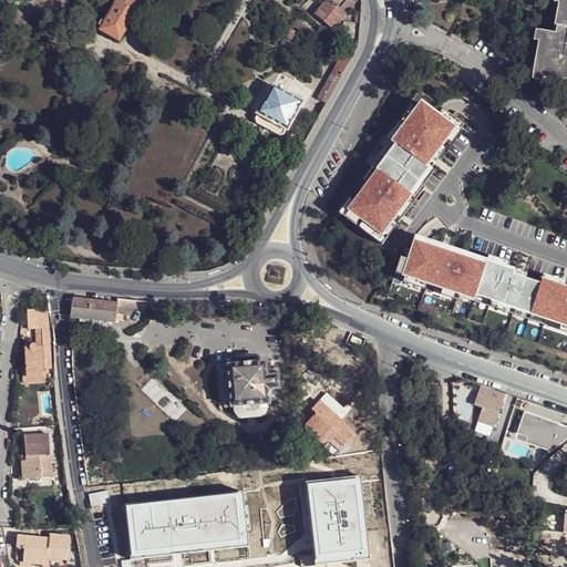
[(120,40),(142,1),(138,0),(116,0),(105,19),(102,27),(101,29),(120,40)]
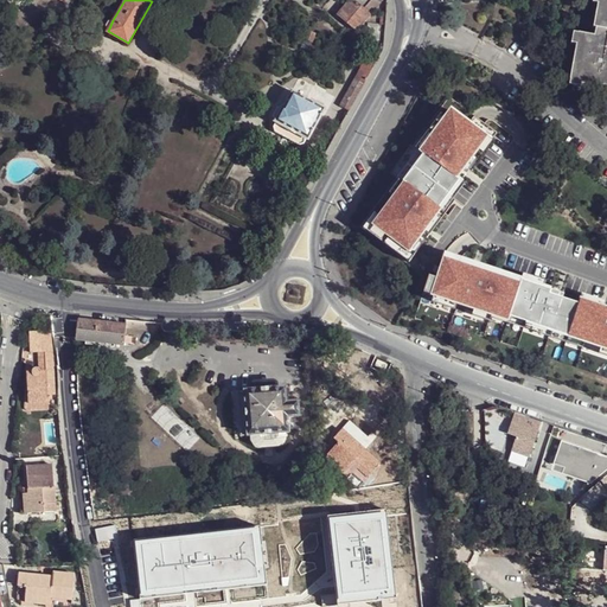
[(349,0),(339,13),(357,29),(371,12),(365,7),(356,0),(349,0)]
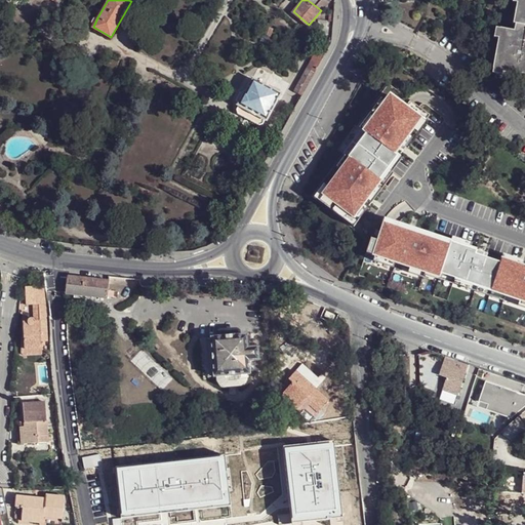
[(524,0),(517,0),(513,25),(515,25),(514,32),(499,29),(492,70),(524,74),(524,0)]
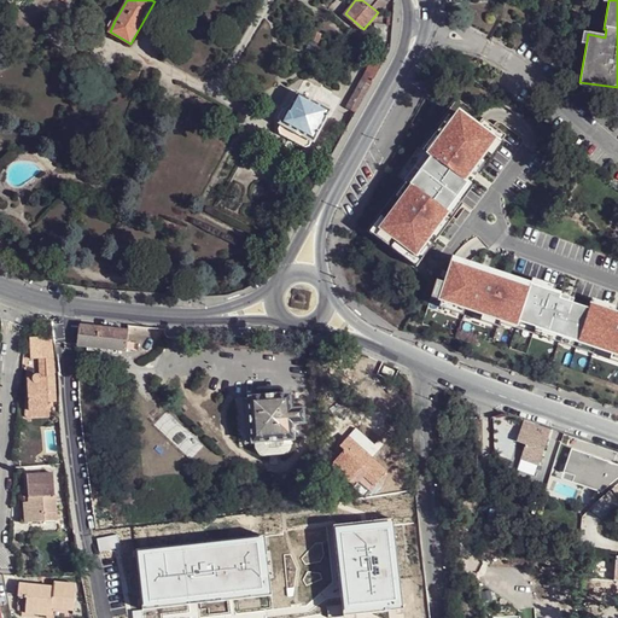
[(322,33),(313,28),(309,36),(319,40),(322,33)]
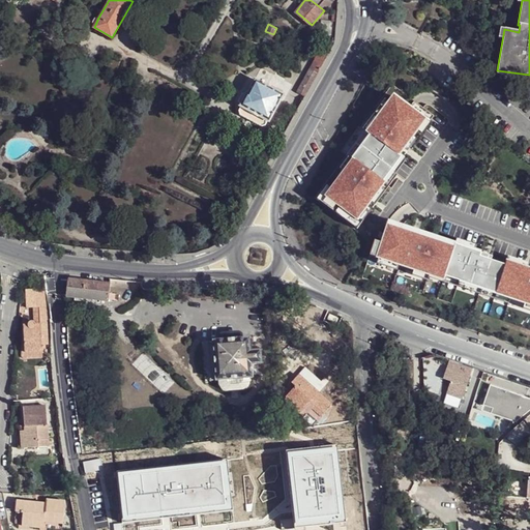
[(306,94),(331,50),(322,48),(313,62),(298,90),(306,94)]
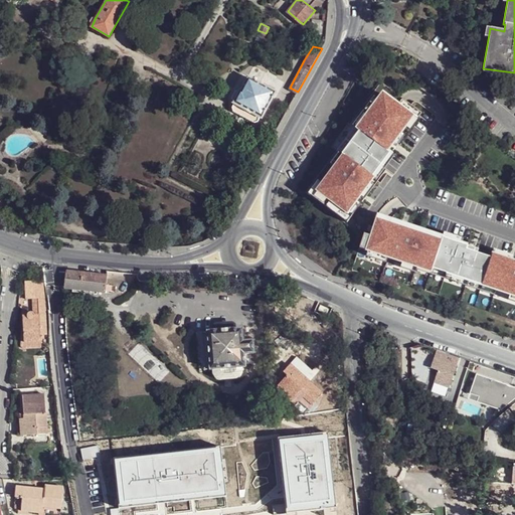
[(263,117),(277,90),(248,75),(240,89),(239,90),(236,90),(232,97),(233,99),(233,102),(235,102),(262,116),(263,117)]
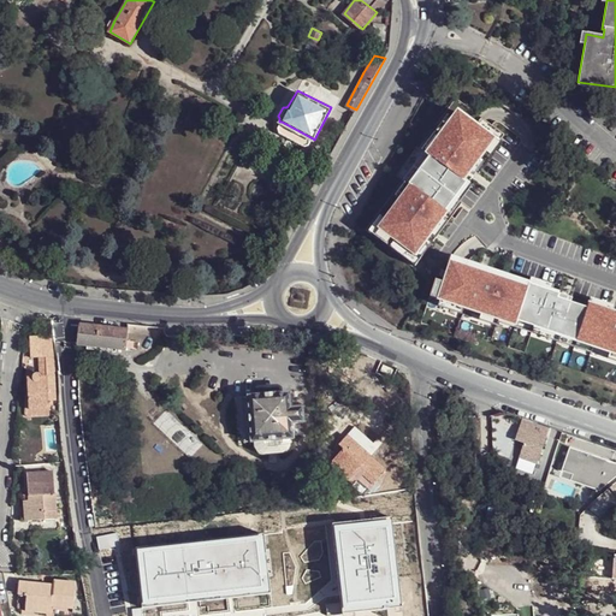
[(496,140),(458,112),(426,155),(430,158),(409,185),(412,187),(401,200),(385,221),(379,229),(416,256),(427,241),(432,236),(444,220),(448,214),(468,187),(465,183),(471,173),(481,160),(496,140)]
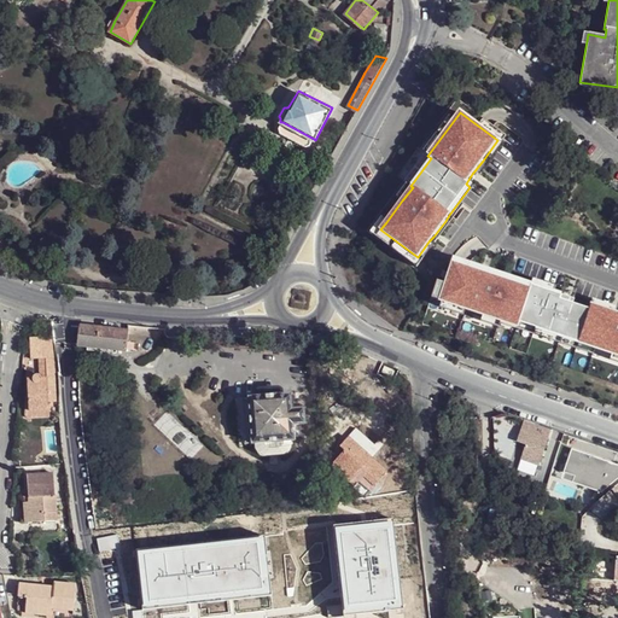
[(310,144),(314,139),(283,122),(279,128),(280,132),(307,145),(310,144)]
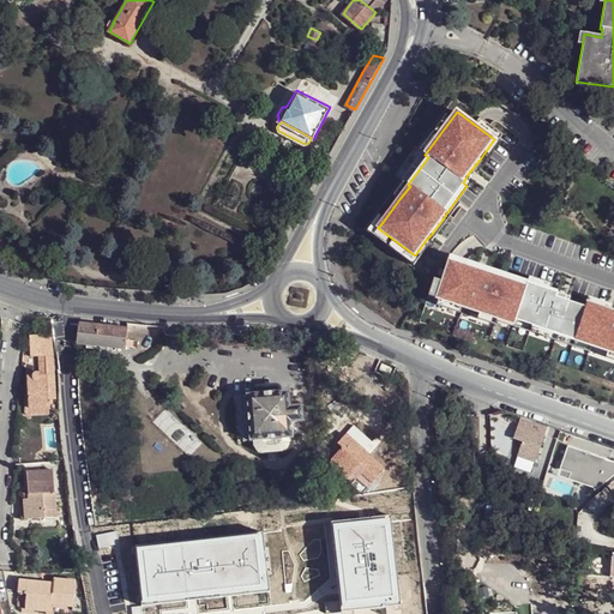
[(110,143),(106,142),(102,145),(102,150),(104,154),(107,155),(110,157),(115,151),(112,148),(110,143)]
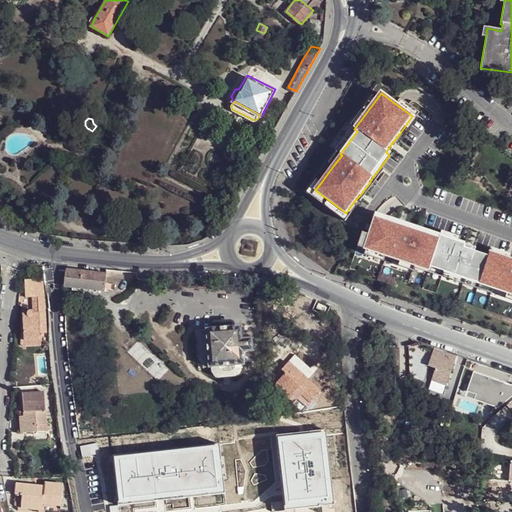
[(400,133),(391,144),(395,147),(403,135),(400,133)]
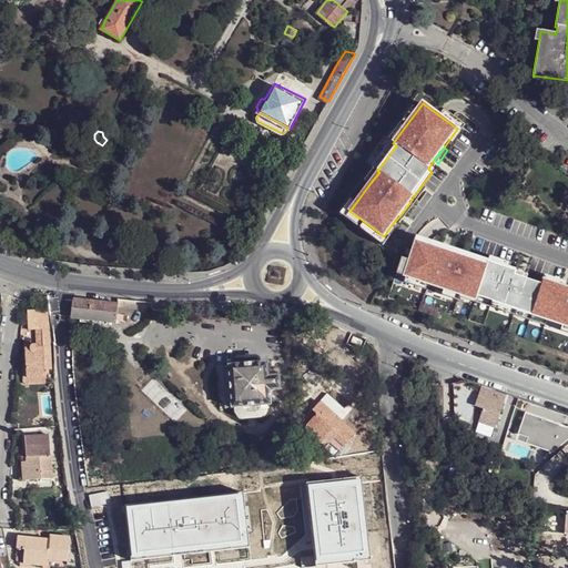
[(366,182),(369,184),(379,172),(377,171),(375,169),(366,182)]
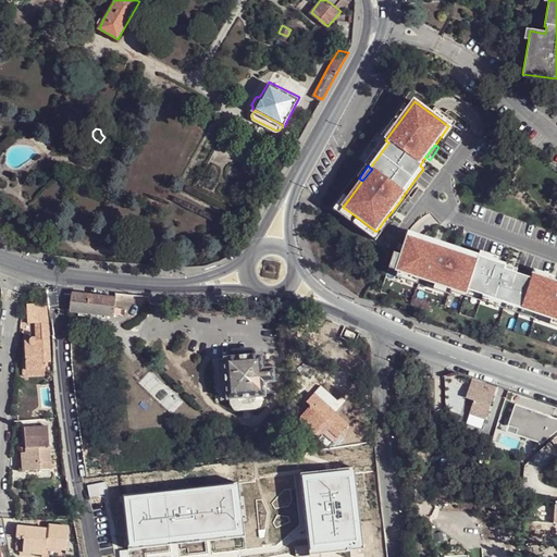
[(423,169),(405,194),(408,196),(426,171),(423,169)]
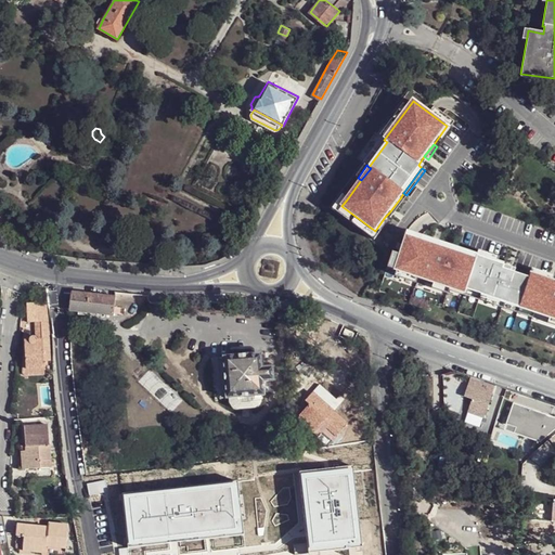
[(341,206),(347,199),(344,196),(333,210),(375,241),(390,221),(385,217),(375,231),(341,206)]
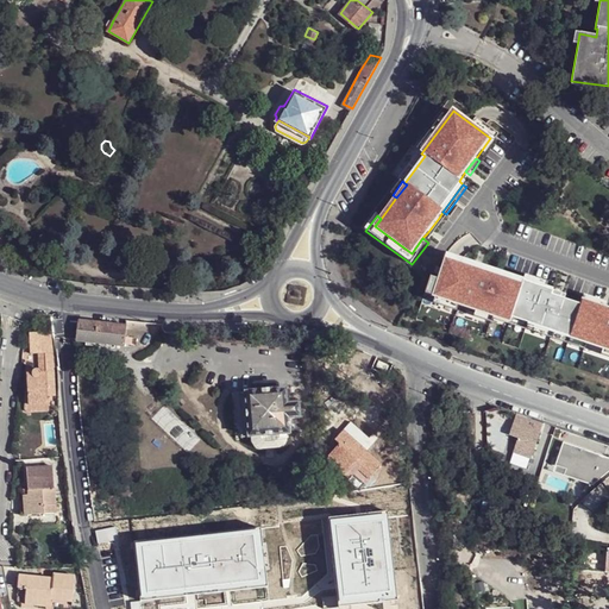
[(439,218),(427,233),(432,237),(444,221),(439,218)]
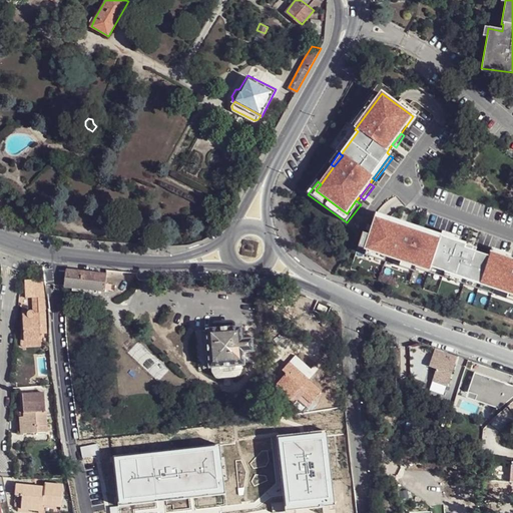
[(440,240),(376,218),(365,250),(367,251),(388,259),(401,263),(417,268),(430,272),(431,269),(444,274),(494,290),(509,295),(512,296),(512,262),(489,253),(488,258),(474,252),(476,248),(441,237),(440,240)]
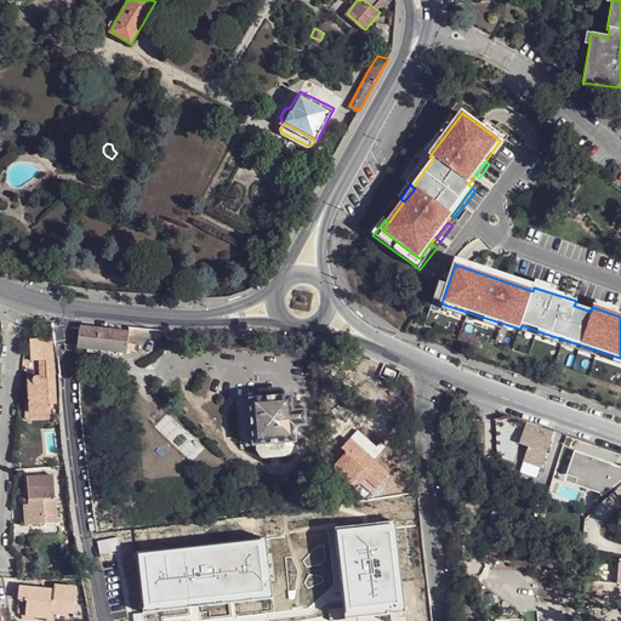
[(468,317),(469,313),(444,305),(443,308),(468,317)]
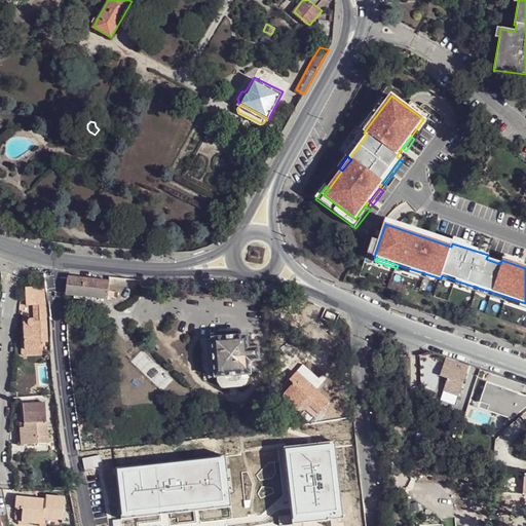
[(426,277),(427,274),(411,269),(410,272),(426,277)]
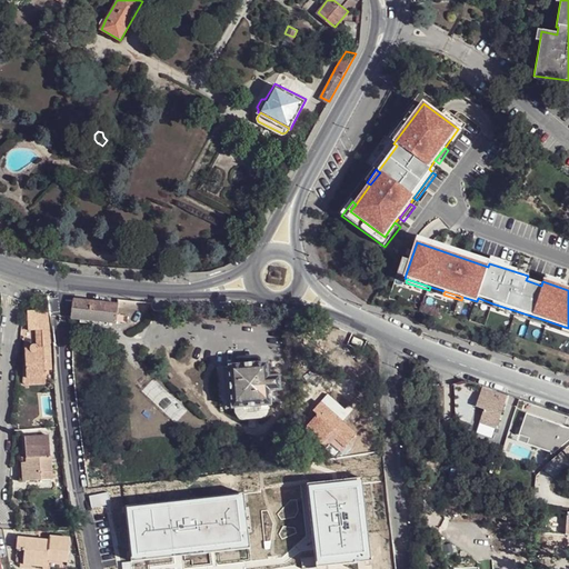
[(88,301),(48,298),(50,317),(70,319),(70,320),(116,325),(118,305),(88,301)]
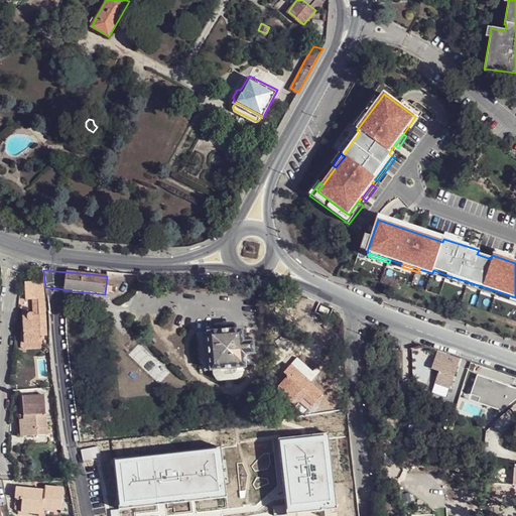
[(496,295),(497,291),(446,275),(445,278),(496,295)]
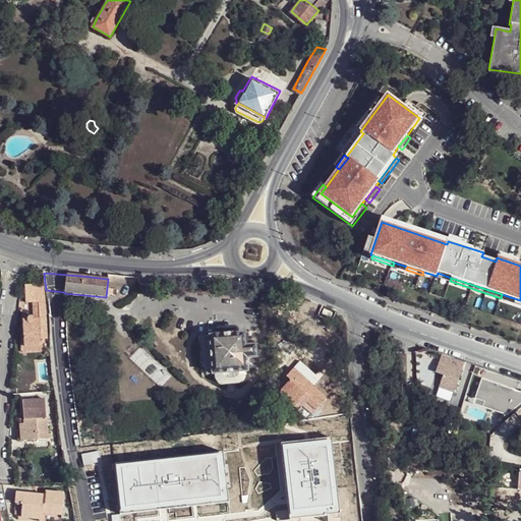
[(45,284),(24,285),(25,302),(32,302),(39,302),(47,302),(45,284)]
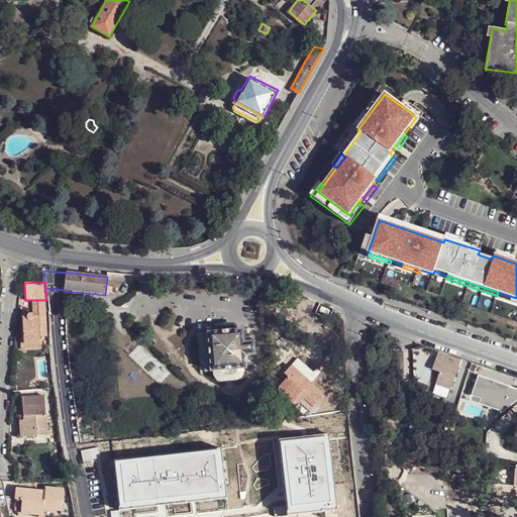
[(38,316),(40,335),(47,334),(46,300),(38,300),(38,316)]
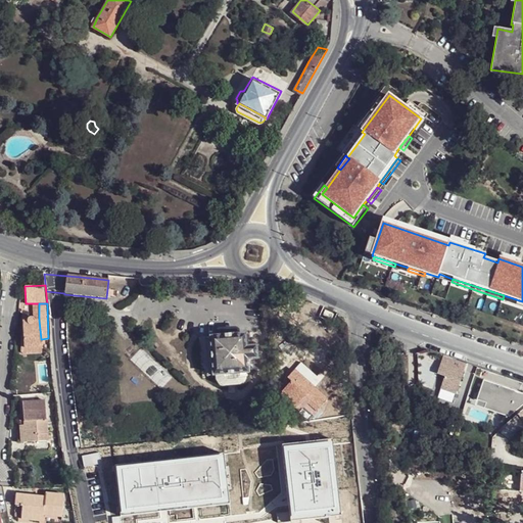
[(22,336),(25,349),(41,348),(41,339),(39,320),(35,320),(33,318),(31,318),(30,319),(29,319),(27,320),(21,321),(22,336)]
